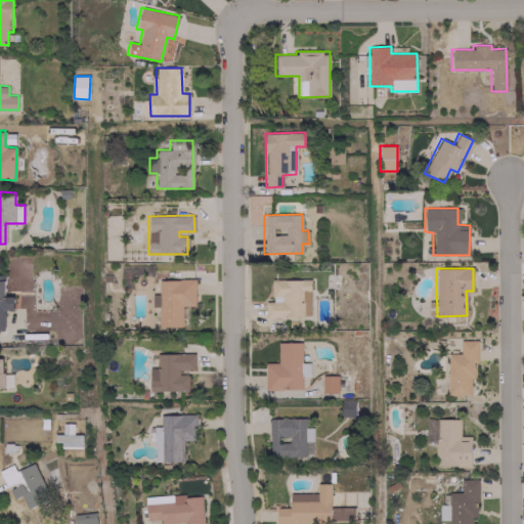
[(0,330),(6,330),(5,310),(14,310),(13,296),(4,296),(4,274),(0,273),(0,330)]
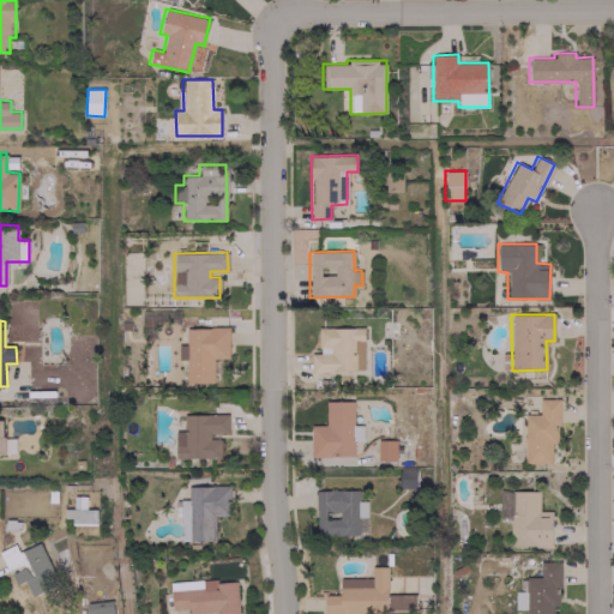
[(212,383),(214,357),(228,359),(228,327),(186,327),(186,383),(212,383)]
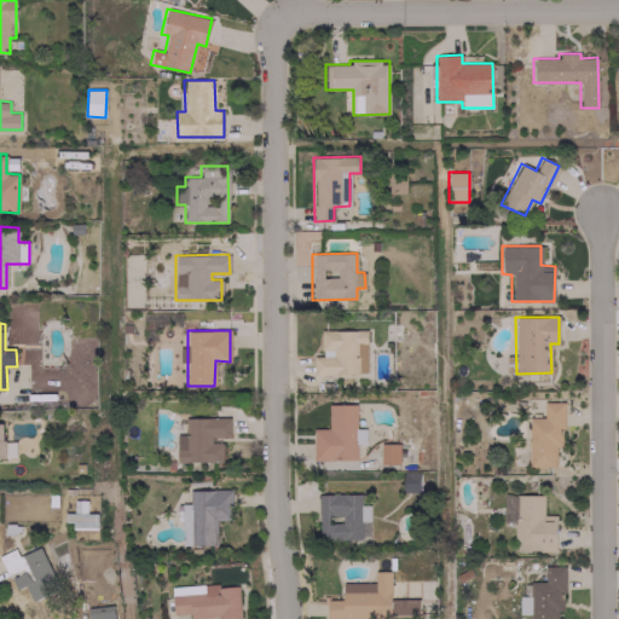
[(366,330),(320,330),(320,350),(333,350),(333,356),(313,357),(313,375),(366,374),(366,330)]
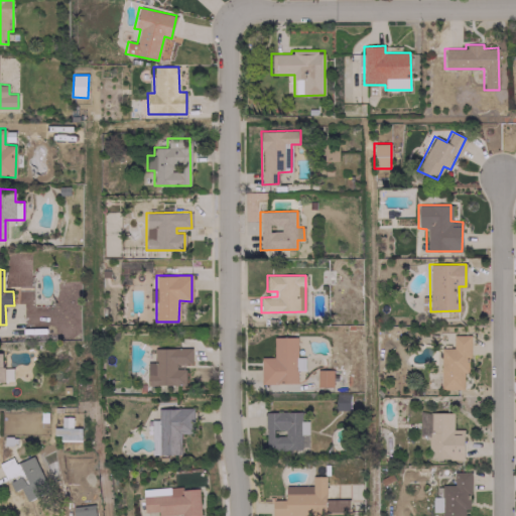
[(453,348),(440,348),(439,389),(463,389),(464,372),(469,372),(470,336),(453,335),(453,348)]
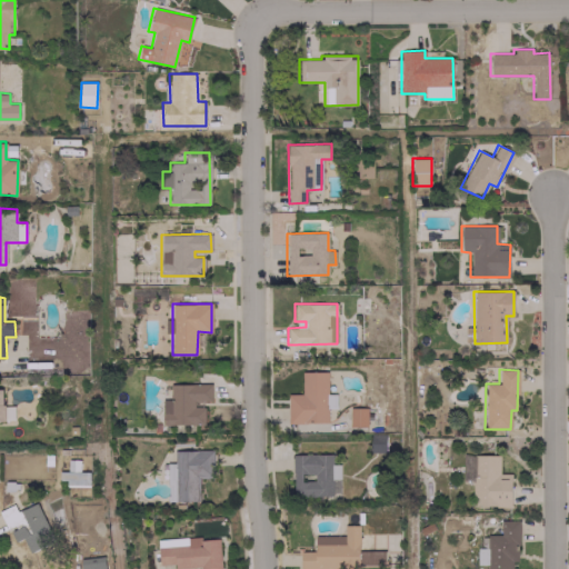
[(327,371),(301,371),(301,395),(288,395),(288,422),(328,421),(328,408),(336,408),(336,393),(327,395),(327,371)]
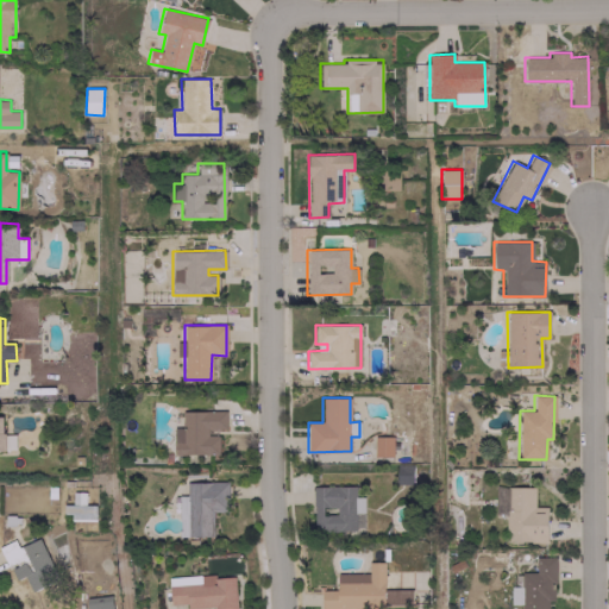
[(226,410),(181,410),(181,427),(173,427),(173,453),(218,454),(218,435),(207,435),(207,428),(225,428),(226,410)]
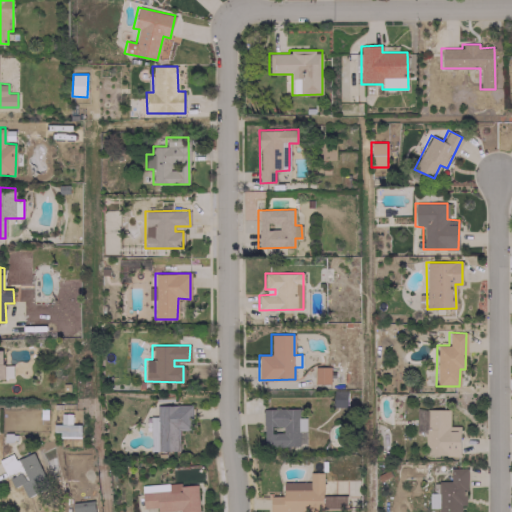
[(0,377),(13,378),(12,364),(2,365),(2,351),(0,350),(0,377)]
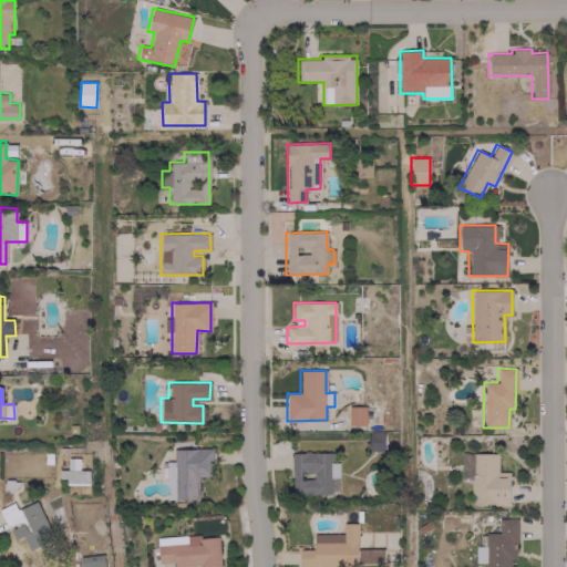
[(366,405),(348,406),(348,425),(366,424),(366,405)]
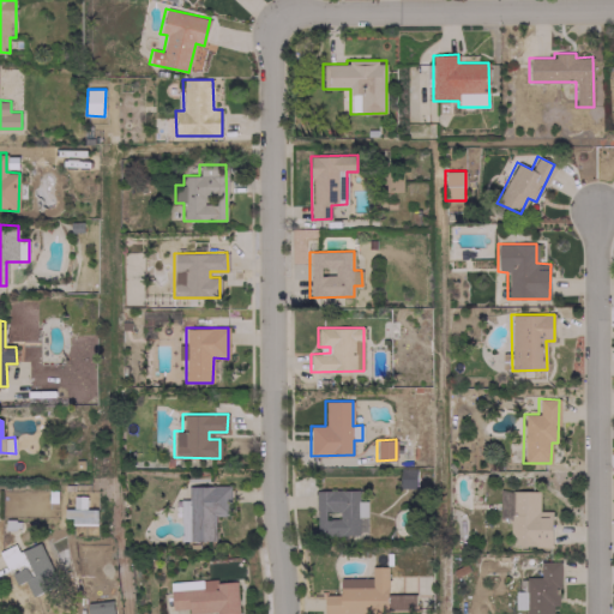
[(416,488),(415,469),(401,469),(401,488),(416,488)]
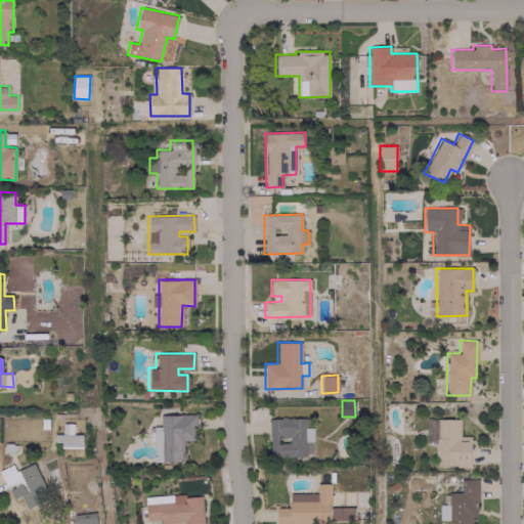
[(160,415),(160,426),(154,427),(154,462),(182,461),(182,440),(195,440),(195,415),(160,415)]
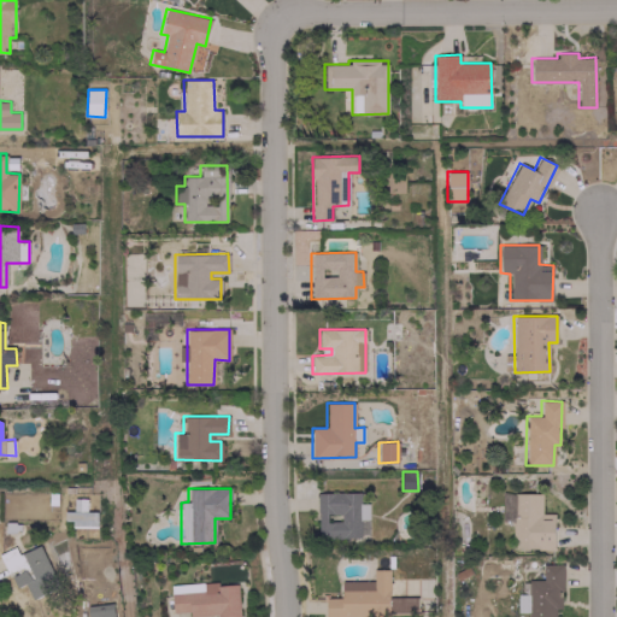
[(369,536),(368,503),(360,503),(359,492),(317,493),(318,538),(369,536)]
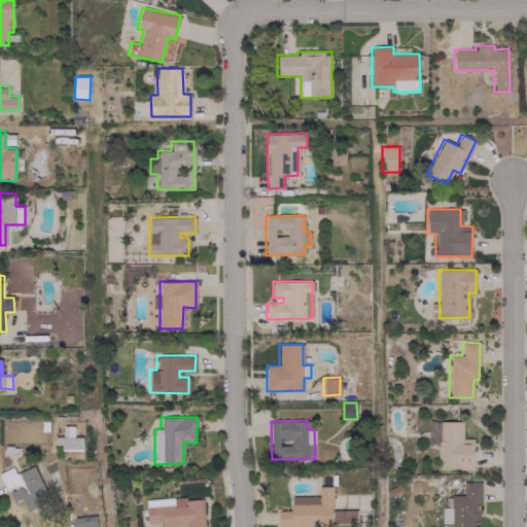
[(472,437),(462,437),(462,421),(437,421),(438,469),(473,468),(472,437)]
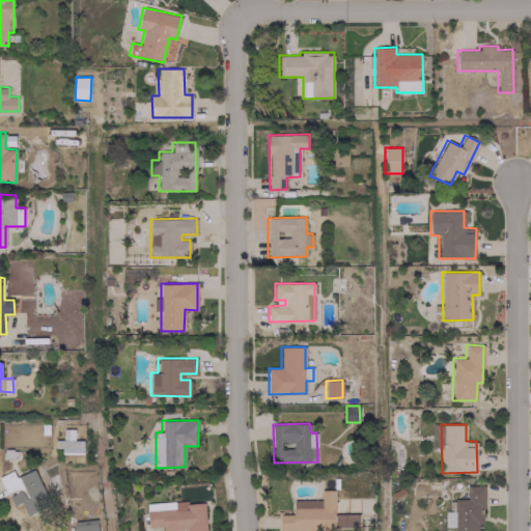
[(83,452),(83,440),(74,440),(75,429),(63,429),(62,440),(55,440),(55,451),(83,452)]
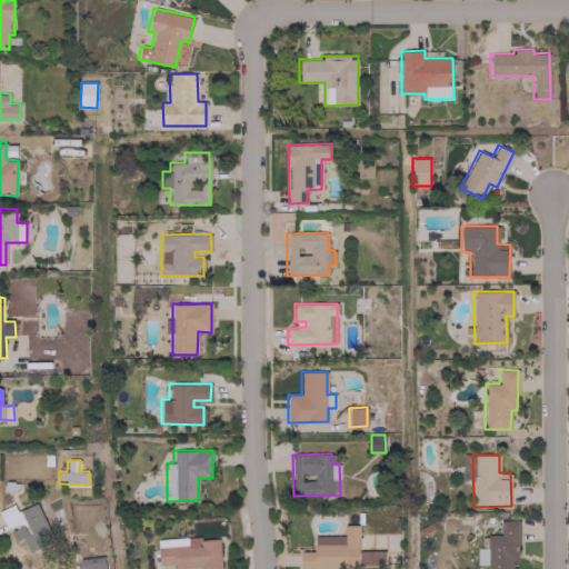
[(29,551),(53,541),(38,502),(17,511),(13,505),(0,509),(0,513),(7,530),(9,529),(15,541),(23,538),(29,551)]
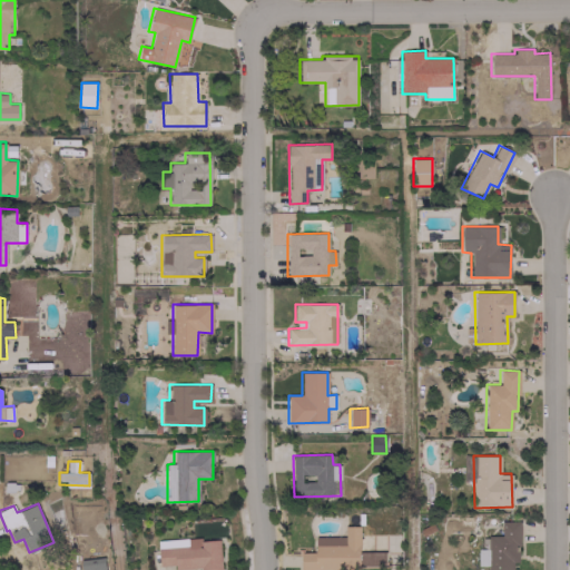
[(501,536),(488,536),(488,568),(518,568),(518,521),(501,521),(501,536)]
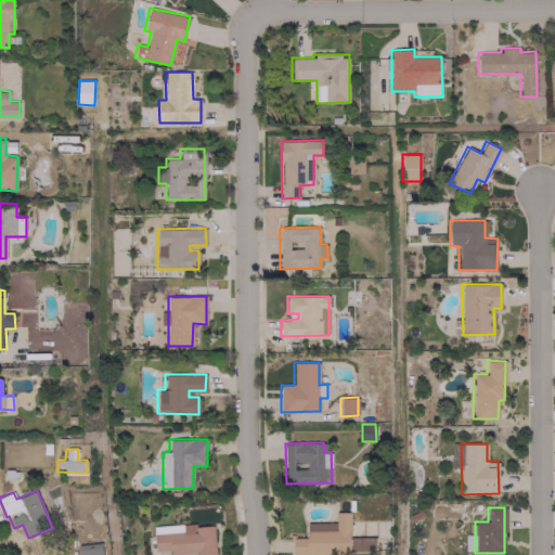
[(293,554),(375,553),(375,537),(350,537),(350,512),(335,512),(335,523),(307,523),(307,537),(293,538),(293,554)]
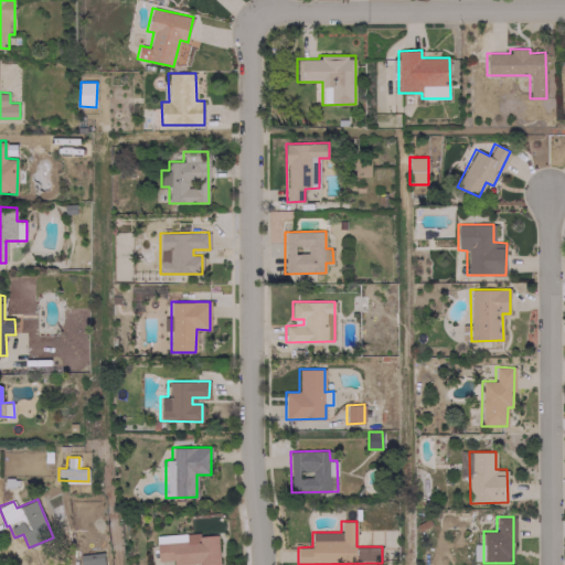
[(219,564),(217,533),(156,535),(157,560),(172,560),(172,564),(199,563),(198,564),(219,564)]
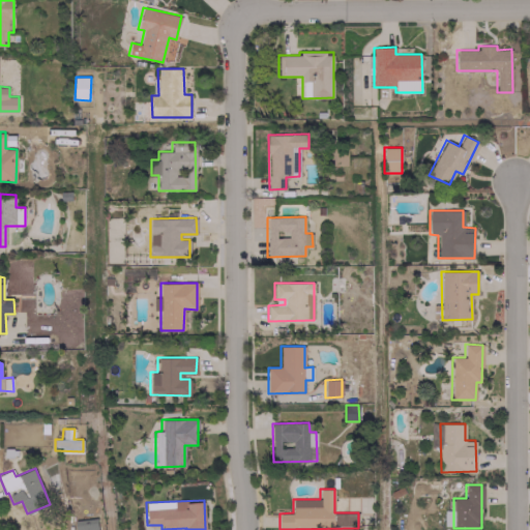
[(76,529),(97,529),(97,519),(76,520),(76,529)]
